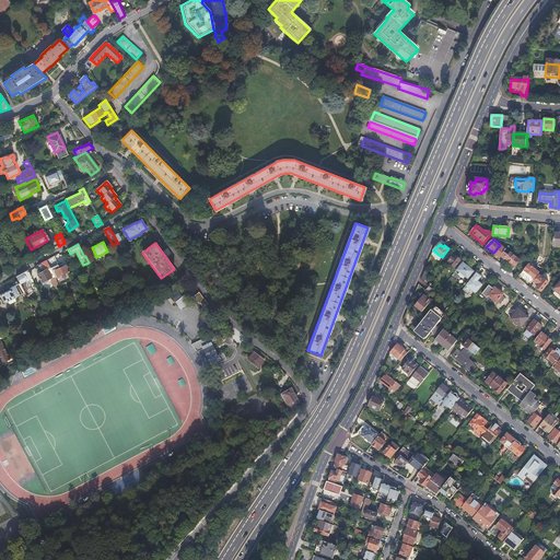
[(500,245),(493,253),(499,258),(501,257),(504,253),(506,249),(500,245)]
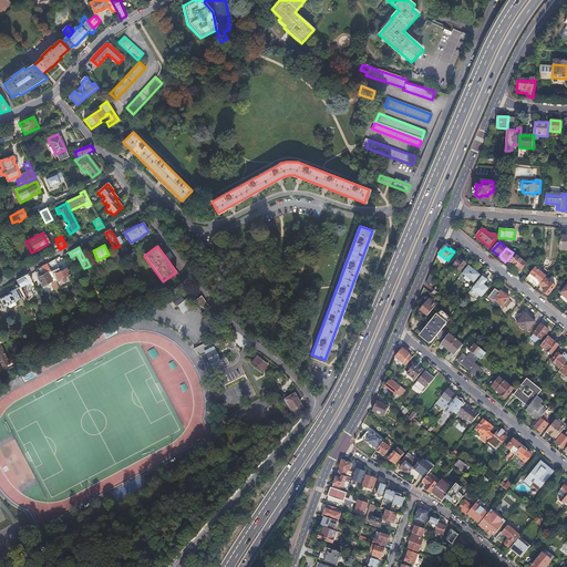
[(529,266),(517,256),(515,257),(514,259),(512,261),(525,272),(529,266)]
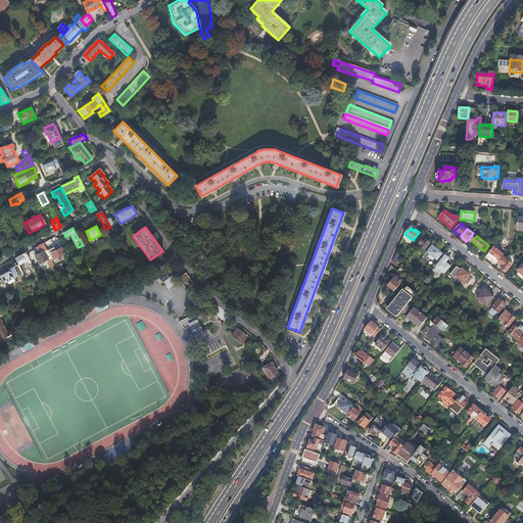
[(425,242),(423,240),(418,246),(424,251),(430,244),(426,241),(425,242)]
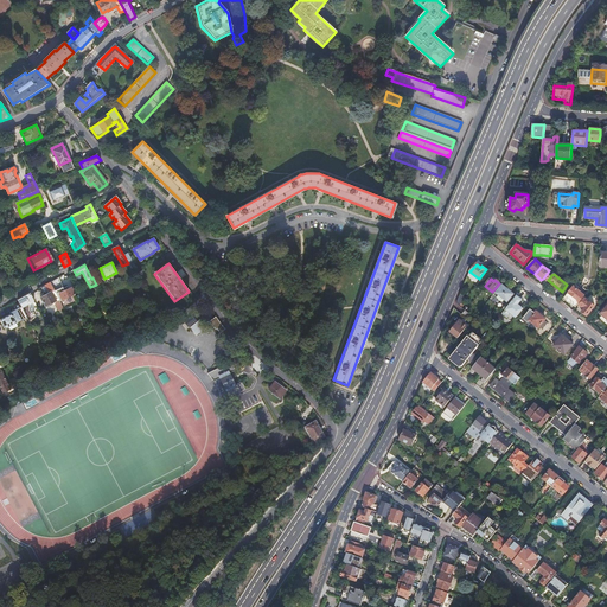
[(63,307),(63,308),(77,301),(70,288),(63,293),(56,280),(50,283),(59,300),(63,307)]
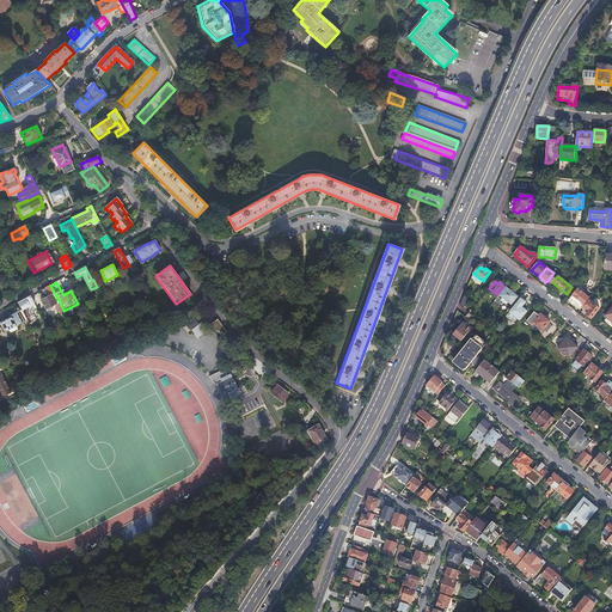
[(60,303),(50,286),(41,291),(46,298),(41,300),(42,304),(46,310),(55,305),(56,307),(55,307),(59,312),(63,310),(60,303)]
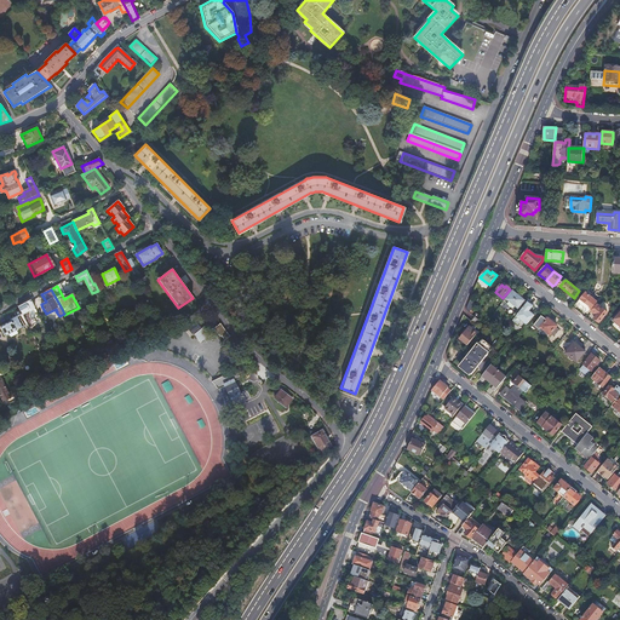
[(514,291),(506,300),(509,303),(509,304),(511,306),(515,306),(518,310),(526,300),(521,297),(521,296),(520,294),(518,296),(514,291)]
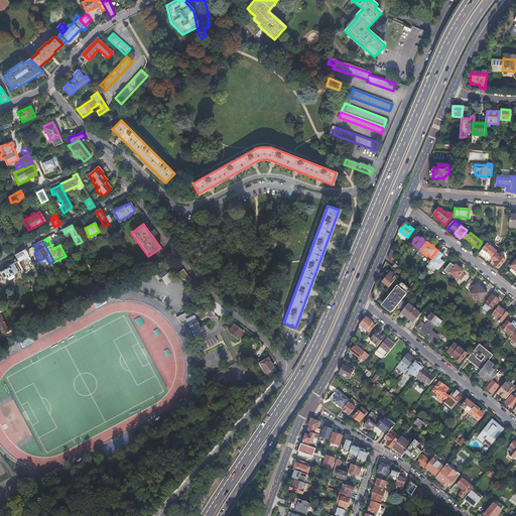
[(482,255),(489,261),(491,259),(496,253),(497,251),(488,244),(483,250),(484,251),(482,255)]
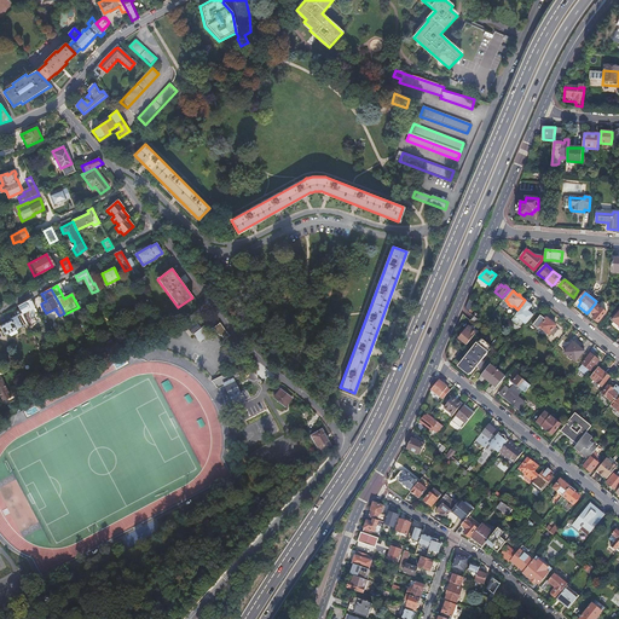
[(36,311),(35,308),(30,300),(18,306),(19,310),(27,323),(30,329),(35,327),(38,325),(34,319),(32,320),(29,316),(30,311),(34,308),(35,312),(36,311)]
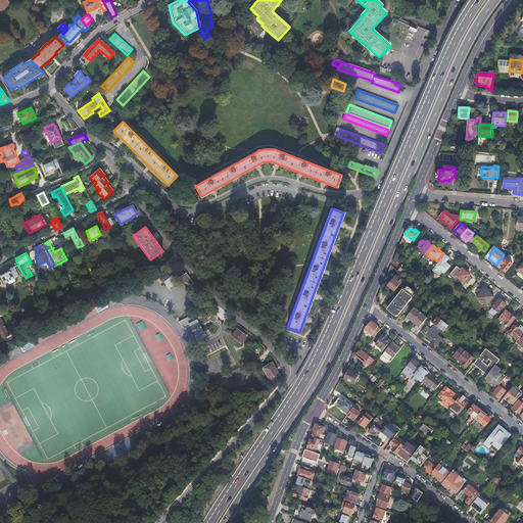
[(449,257),(446,255),(445,255),(435,268),(432,271),(437,275),(439,271),(440,271),(445,275),(450,268),(445,264),(449,259),(448,258),(449,257)]
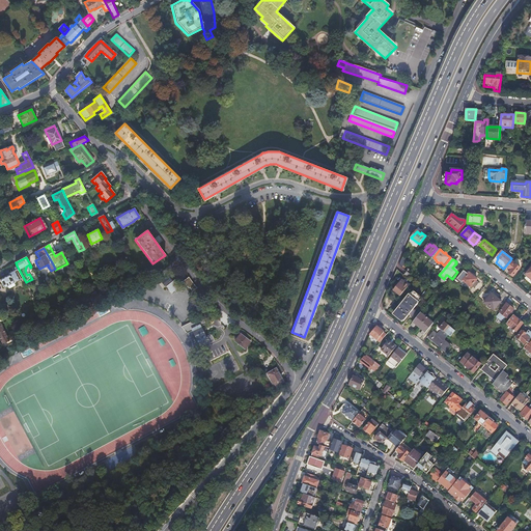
[(506,268),(509,270),(510,271),(510,272),(509,274),(513,277),(520,269),(511,261),(506,268)]
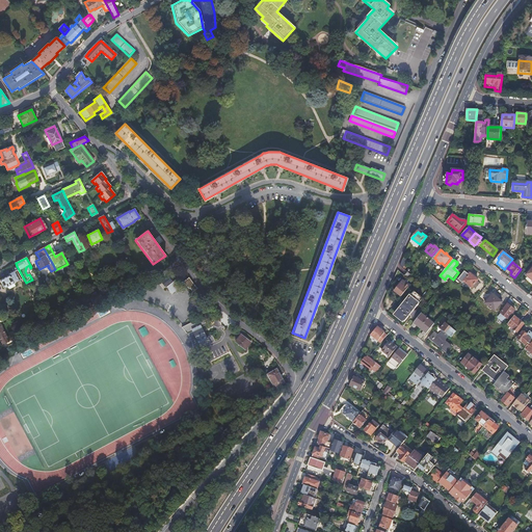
[(0,281),(4,288),(23,277),(17,266),(11,268),(14,271),(8,273),(8,275),(0,280),(0,281)]
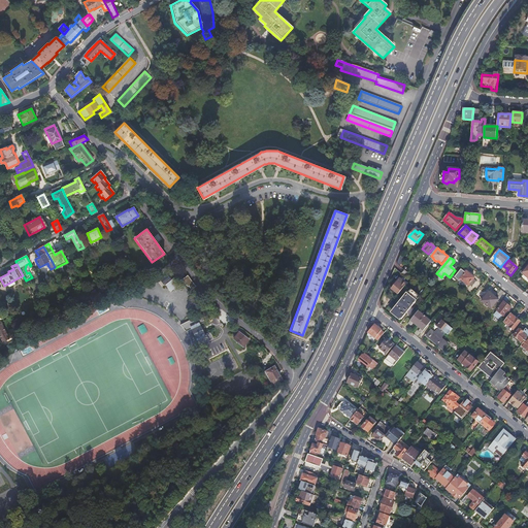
[(467,286),(468,286),(468,285),(473,279),(474,278),(466,271),(465,273),(461,269),(454,277),(459,282),(460,279),(463,282),(467,286)]
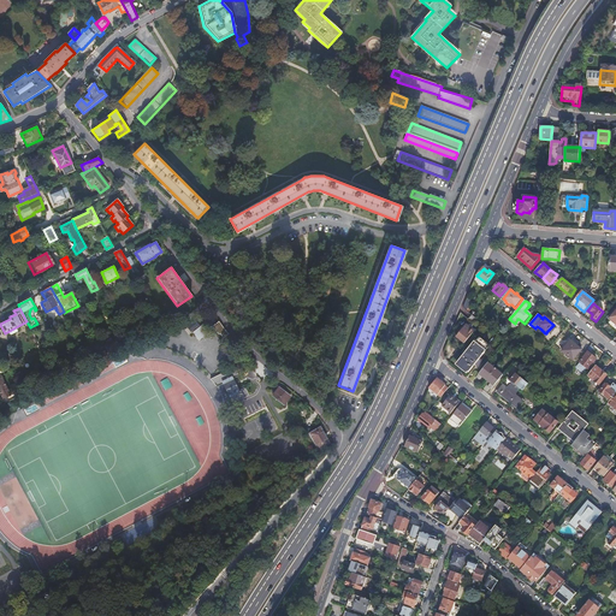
[(195,320),(187,326),(191,331),(199,325),(195,320)]
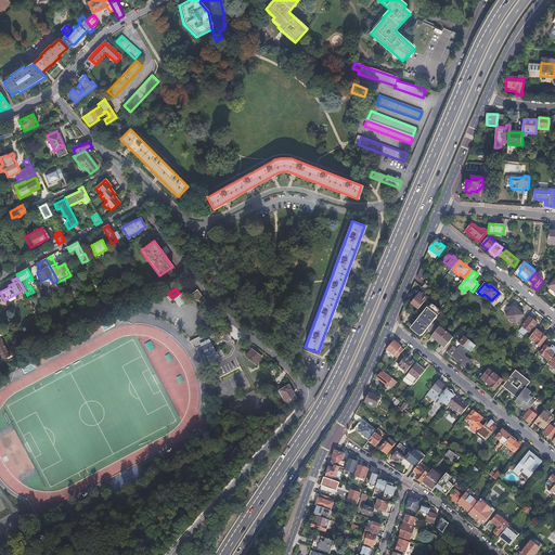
[(197,289),(191,294),(196,300),(197,300),(198,300),(201,304),(201,305),(206,300),(197,289)]
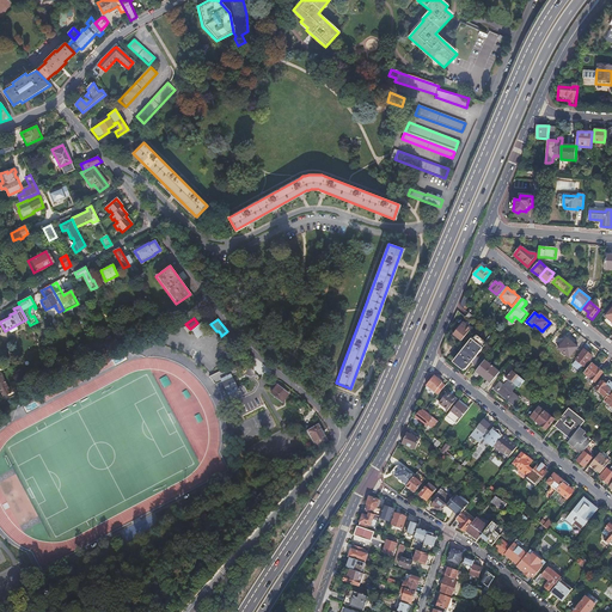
[(202,322),(191,330),(197,337),(208,330),(202,322)]
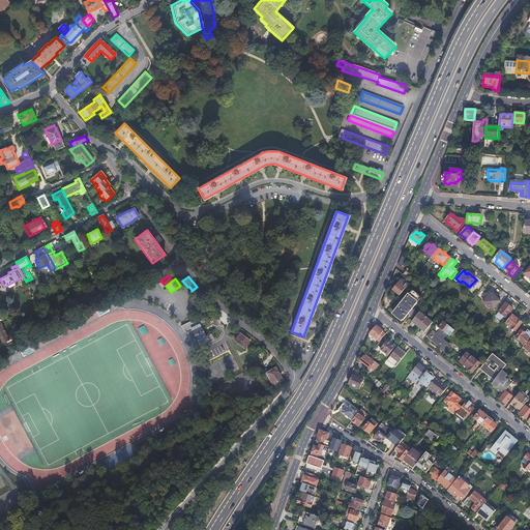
[(393,289),(401,294),(408,287),(403,283),(404,282),(402,280),(393,289)]
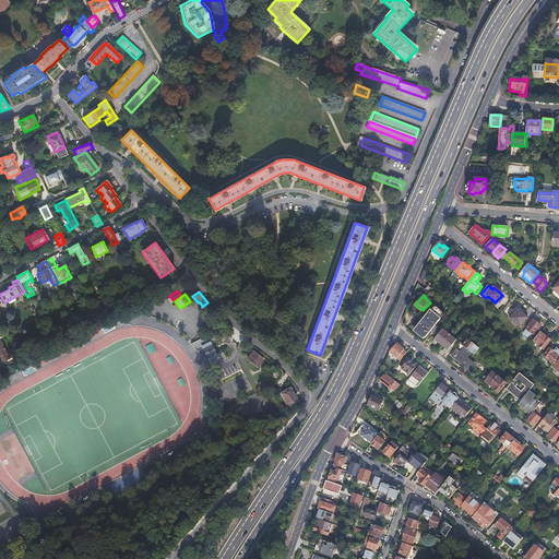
[(415,331),(416,331),(424,337),(425,339),(430,331),(432,329),(435,331),(436,330),(436,329),(437,328),(437,326),(436,325),(445,312),(437,305),(415,331)]
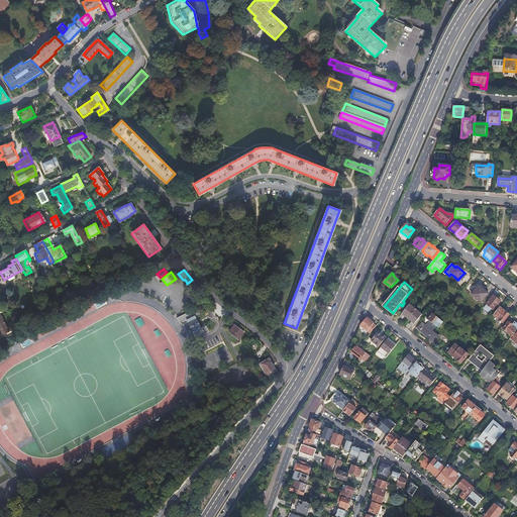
[(89,294),(101,288),(99,284),(94,286),(93,284),(89,286),(90,288),(87,290),(89,294)]
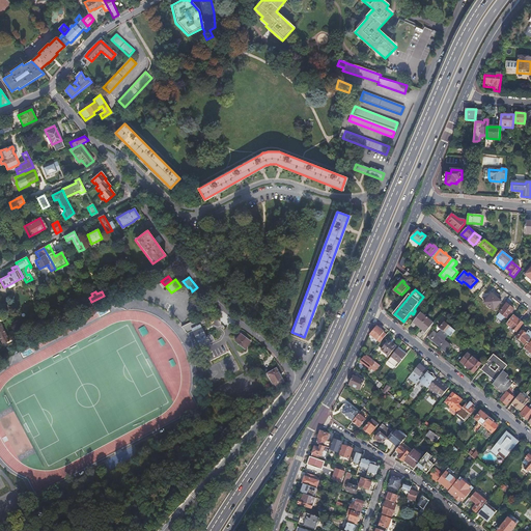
[(492,295),(484,303),(495,311),(501,302),(492,295)]
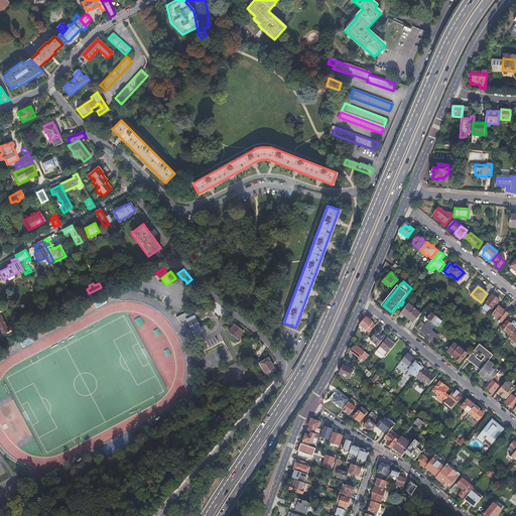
[(494,288),(491,293),(492,294),(485,302),(486,302),(482,306),(487,311),(491,307),(492,308),(499,300),(493,295),(497,291),(494,288)]
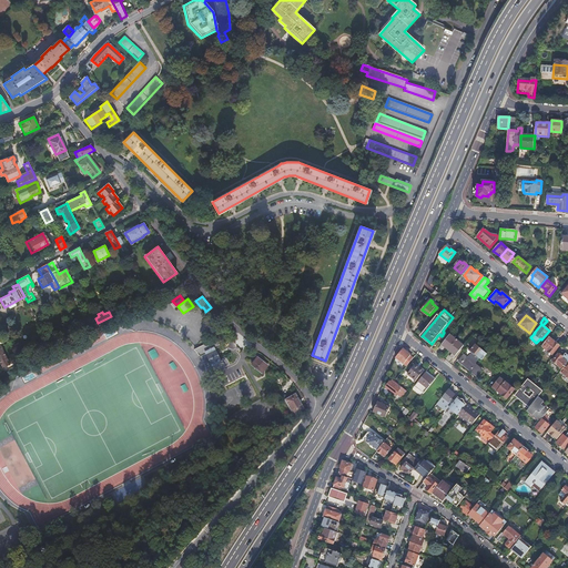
[(12,361),(16,366),(20,364),(4,333),(2,334),(1,335),(3,338),(1,340),(11,358),(8,361),(1,347),(2,347),(2,345),(0,346),(0,345),(0,344),(0,363),(3,369),(11,365),(9,363),(12,361)]
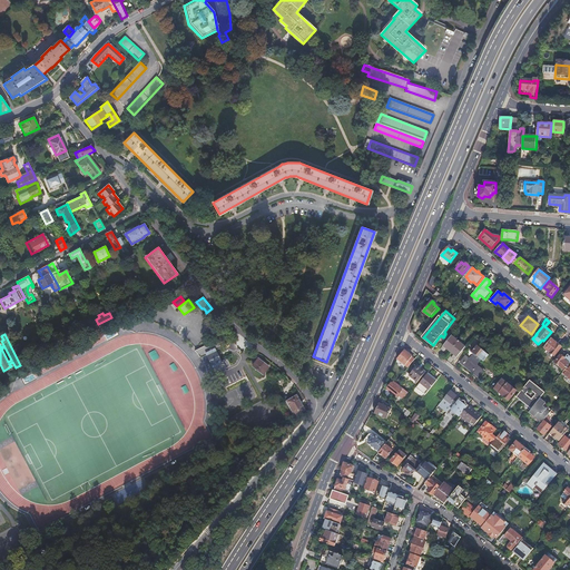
[(452,357),(454,360),(465,346),(452,335),(441,349),(444,351),(446,347),(454,354),(452,357)]
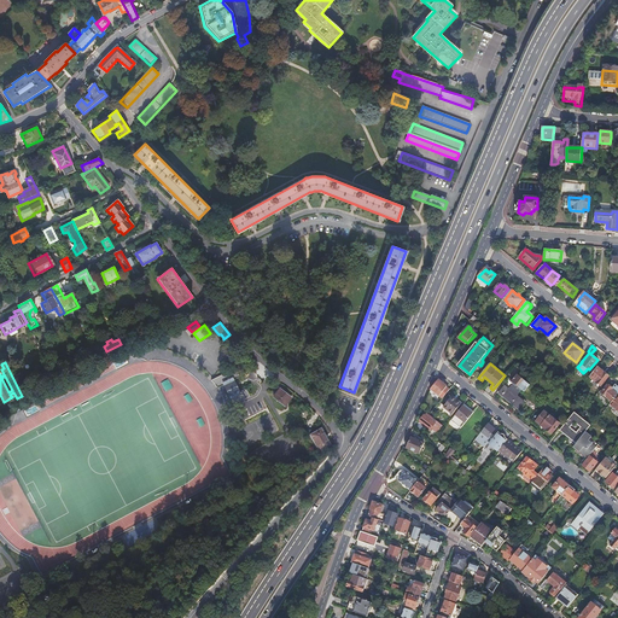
[(598,366),(589,377),(599,385),(607,375),(598,366)]
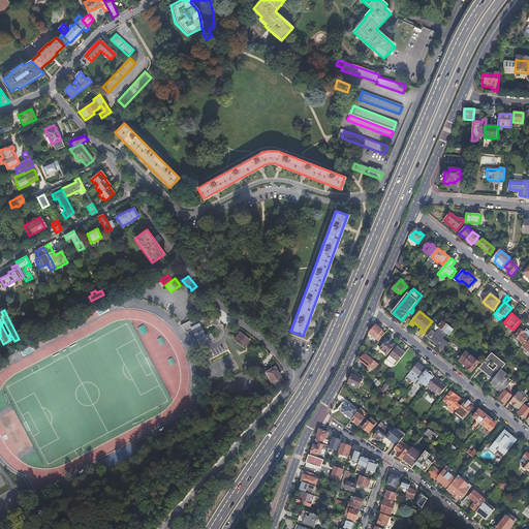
[(201,314),(181,325),(186,332),(191,329),(196,339),(191,342),(192,350),(214,340),(210,332),(205,335),(199,324),(206,322),(201,314)]
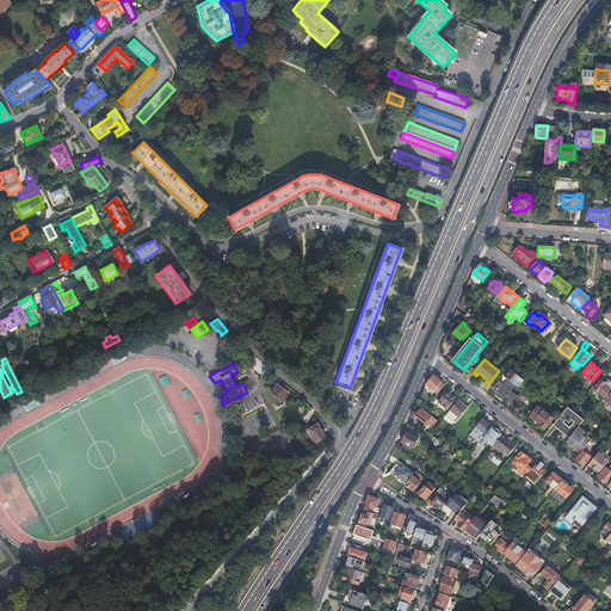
[(513,371),(511,370),(508,368),(506,371),(506,372),(493,388),(512,405),(518,397),(511,392),(516,387),(518,388),(530,375),(519,365),(513,371)]
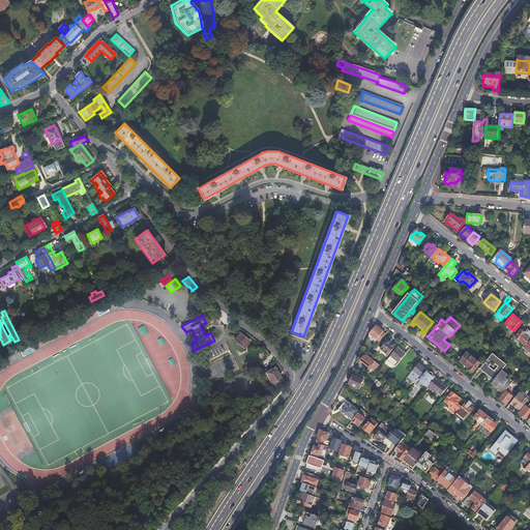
[(529,336),(529,332),(528,330),(523,326),(513,337),(519,342),(517,344),(517,348),(520,350),(522,347),(528,340),(529,336)]
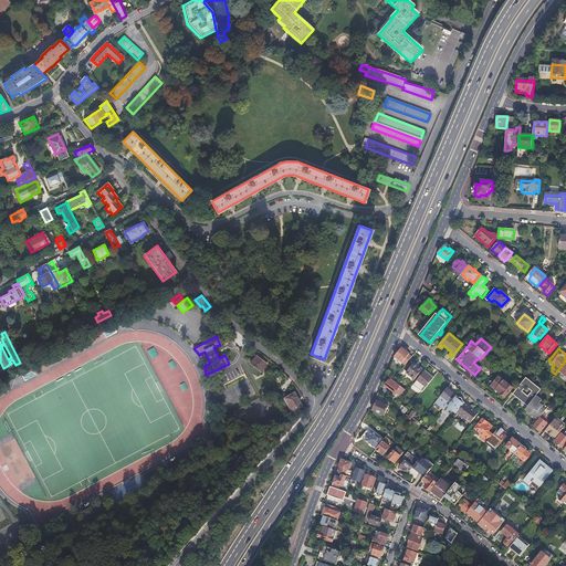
[(401,349),(395,357),(402,363),(405,365),(411,357),(409,356),(409,355),(402,349),(401,349)]
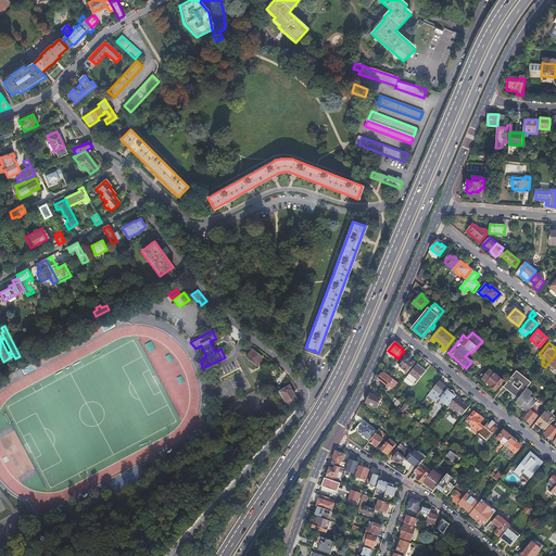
[(252,349),(245,356),(256,364),(262,357),(252,349)]
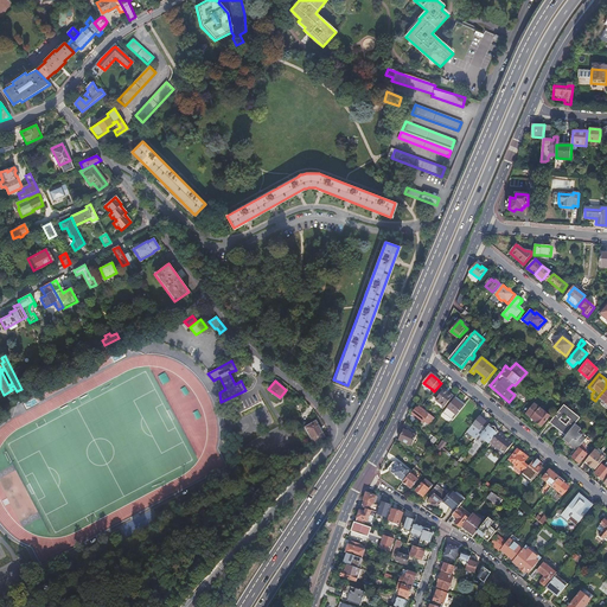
[(442,410),(454,397),(445,390),(434,402),(442,410)]
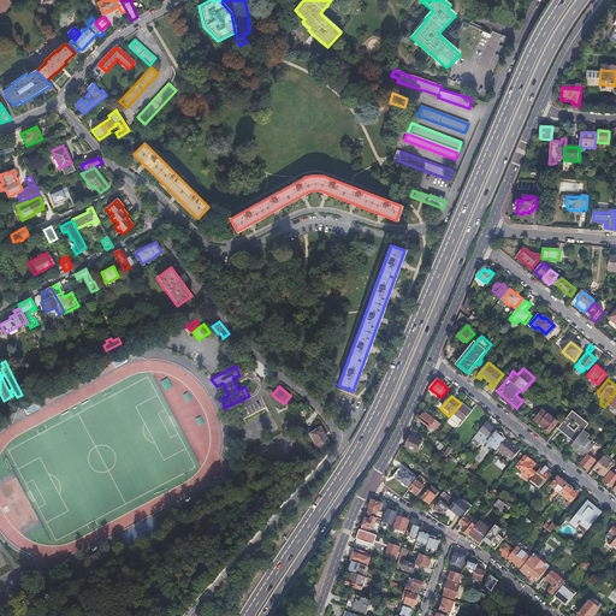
[(463,422),(473,410),(469,407),(467,409),(462,406),(455,414),(450,420),(460,427),(463,422)]
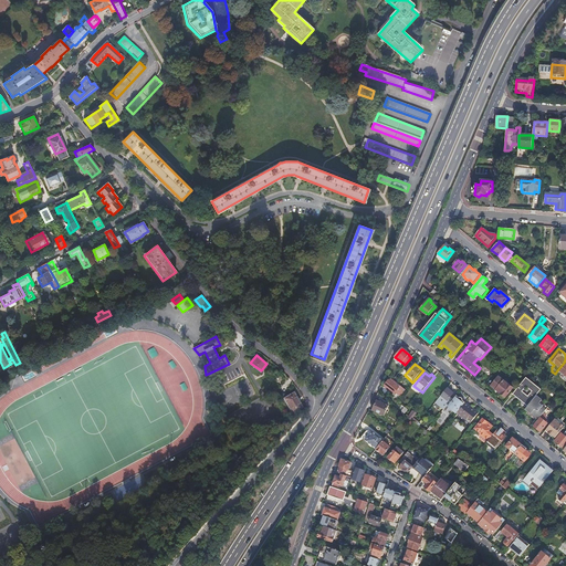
[(499,391),(504,397),(513,387),(498,375),(489,386),(493,390),(493,392),(495,394),(496,394),(499,391)]
